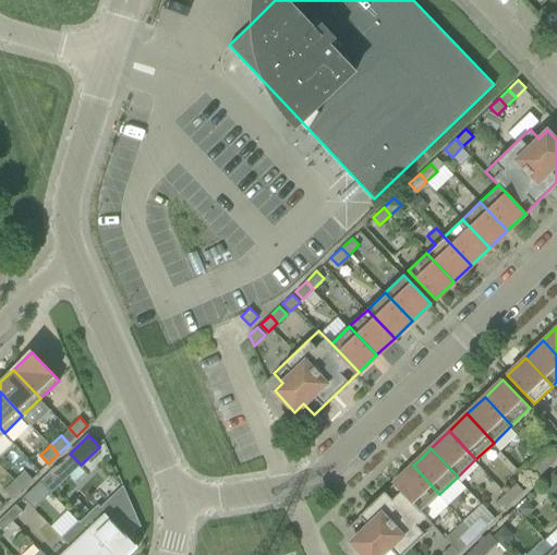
[(542,458),(549,466),(556,457),(556,453),(553,448),(542,458)]
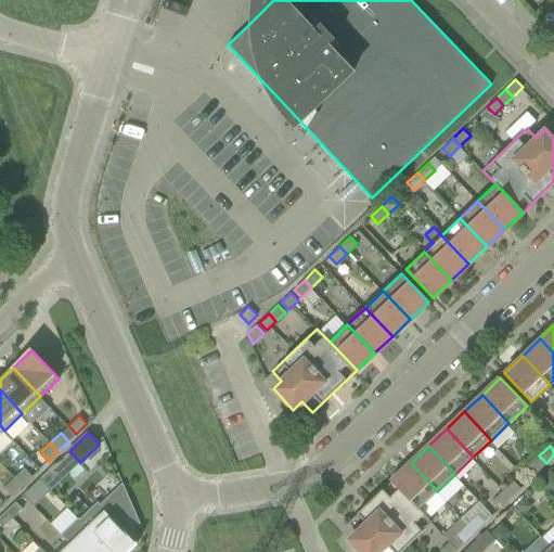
[(546,463),(539,456),(535,450),(524,461),(536,473),(546,463)]
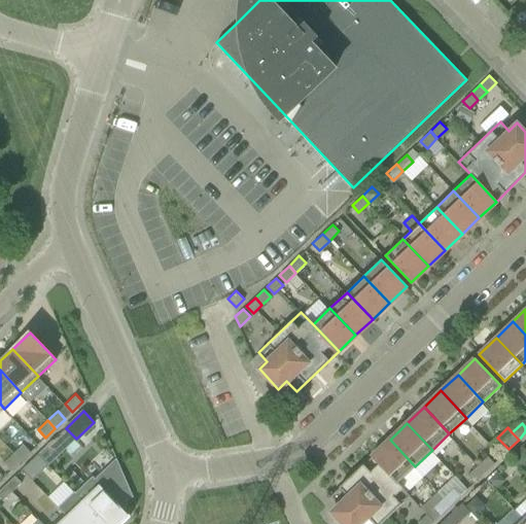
[(390,440),(373,455),(398,482),(415,466),(390,440)]
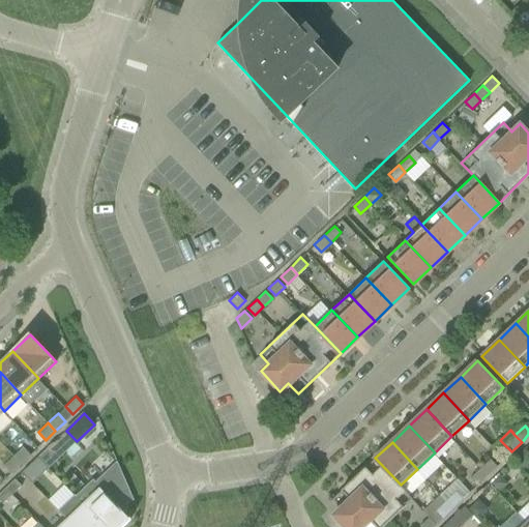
[(13,455),(21,463),(31,454),(23,446),(13,455)]
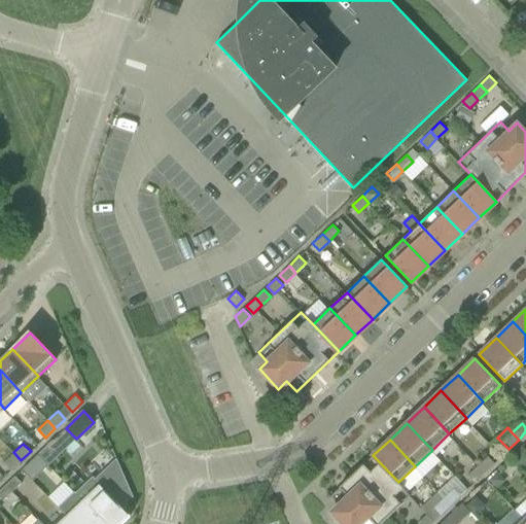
[(47,444),(38,453),(44,459),(54,450),(47,444)]
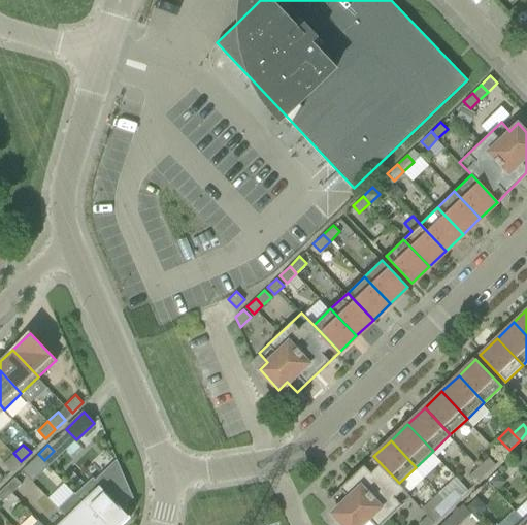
[(526,452),(522,447),(512,457),(523,468),(526,464),(526,452)]
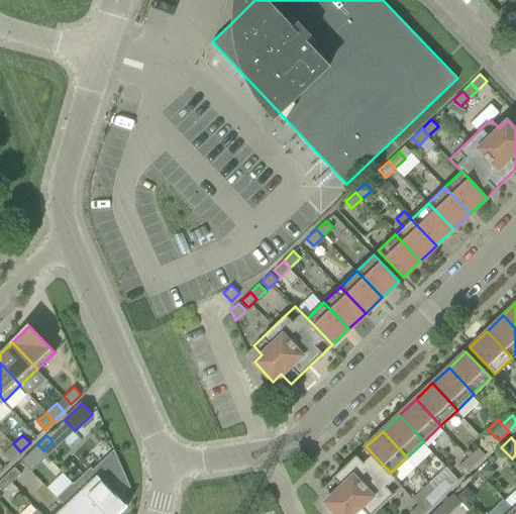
[(20,451),(13,443),(4,452),(11,460),(20,451)]
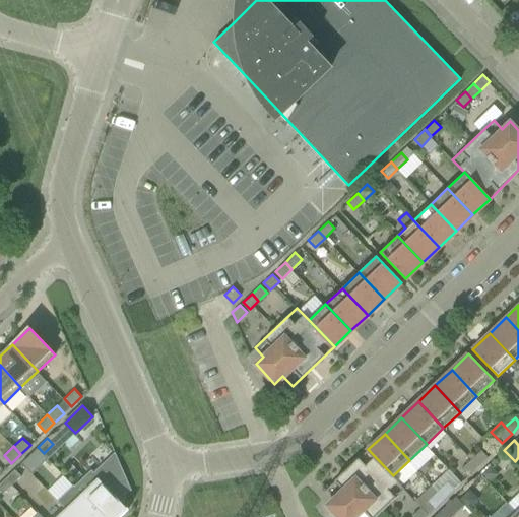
[(38,447),(28,455),(21,462),(31,473),(48,458),(44,453),(38,447)]
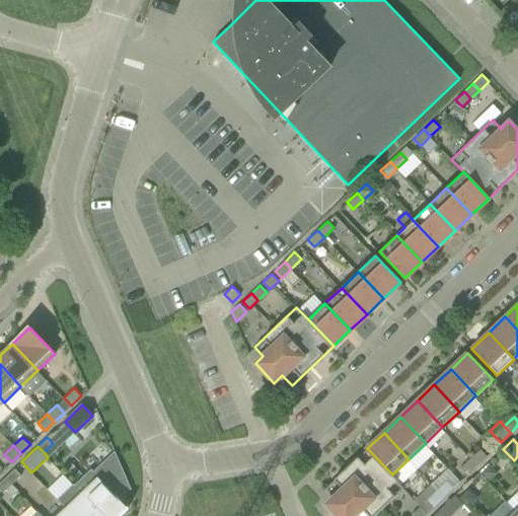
[(392,474),(367,448),(325,488),(336,498),(327,506),(337,515),(373,515),(404,488),(392,474)]
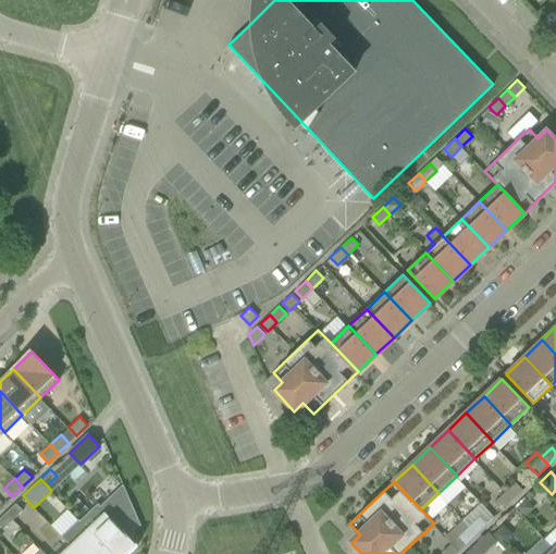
[(505,491),(513,499),(522,489),(516,481),(505,491)]
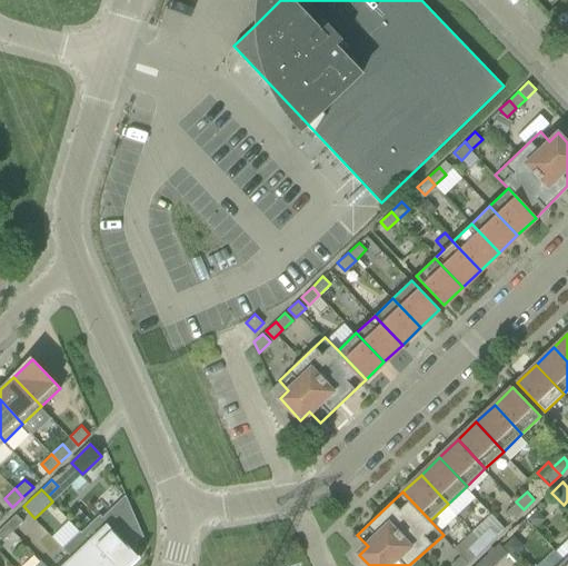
[(145,536),(127,495),(125,495),(126,496),(103,518),(100,515),(83,532),(82,530),(81,532),(82,533),(113,565),(123,565),(126,565),(130,565),(140,557),(132,549),(136,546),(137,544),(137,543),(137,542),(137,539),(145,536)]
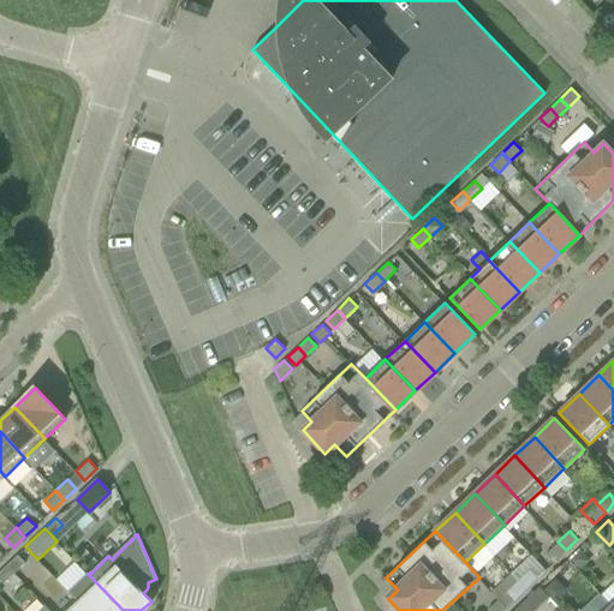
[(566,550),(558,541),(546,553),(554,562),(566,550)]
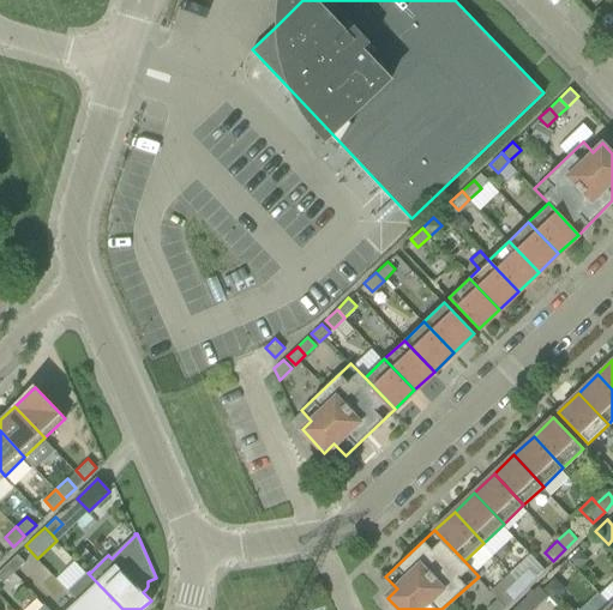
[(18,553),(6,562),(14,571),(25,560),(18,553)]
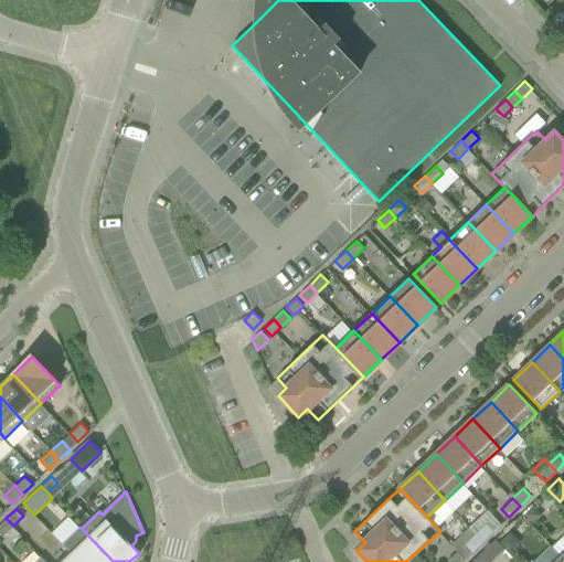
[(63,539),(78,525),(70,516),(54,530),(63,539)]
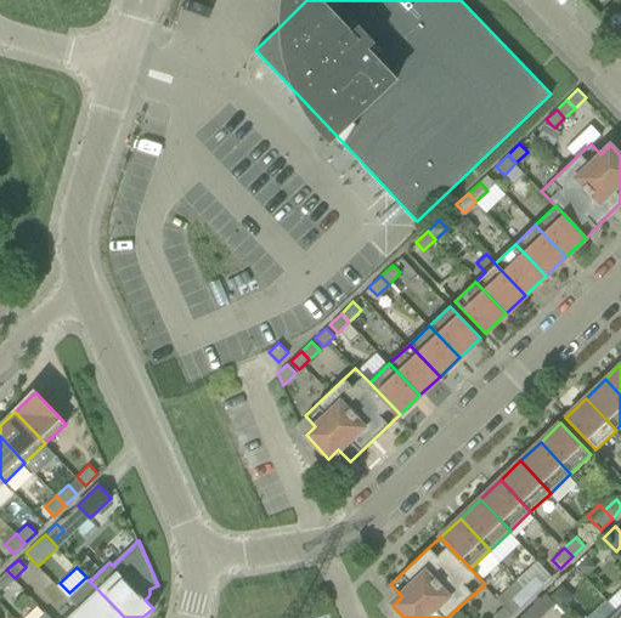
[(15,578),(6,570),(0,576),(0,585),(3,589),(15,578)]
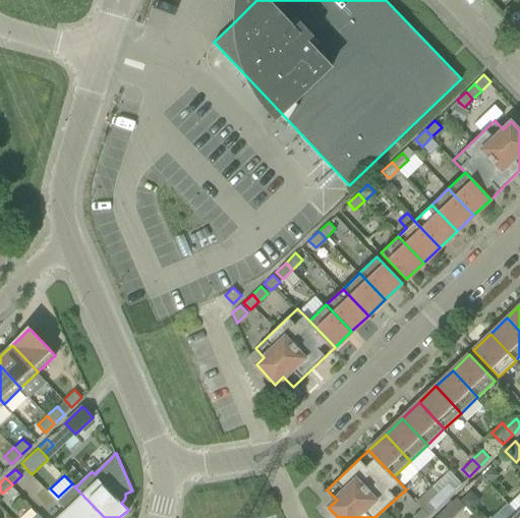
[(449,482),(439,492),(446,499),(455,490),(449,482)]
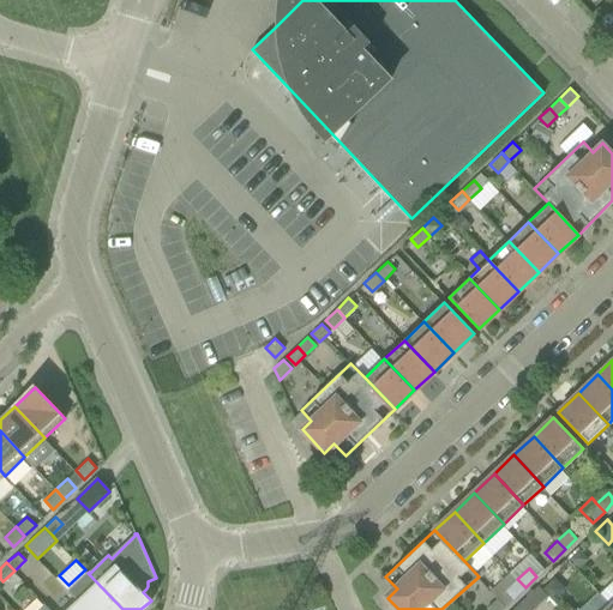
[(85,571),(66,587),(78,599),(86,609),(122,609),(89,574),(88,573),(85,571)]
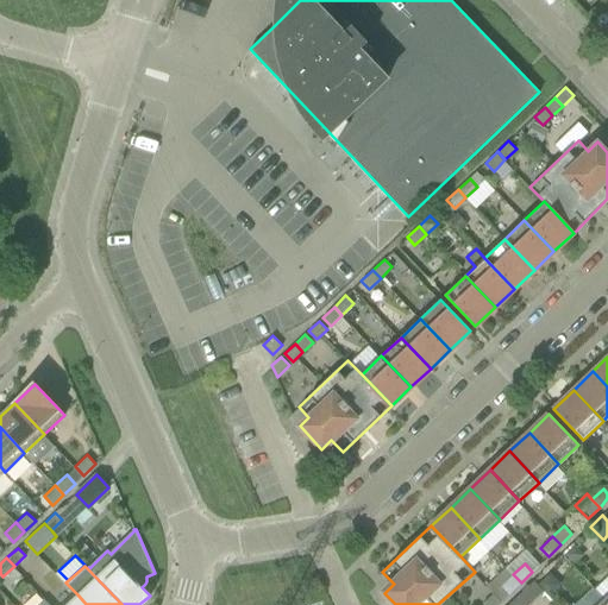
[(550,572),(538,584),(550,596),(562,584),(550,572)]
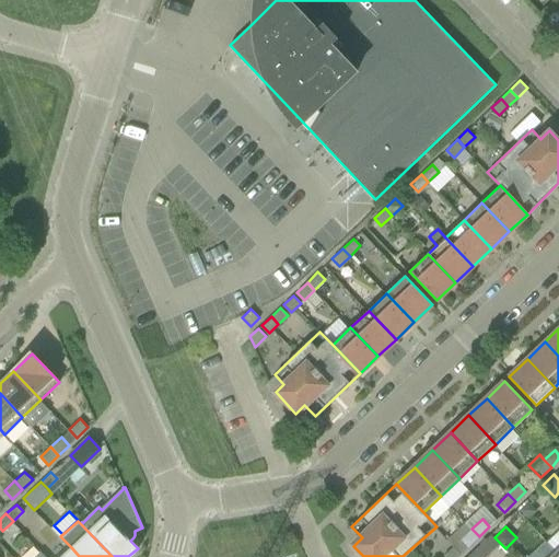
[(479,536),(472,529),(461,538),(468,546),(479,536)]
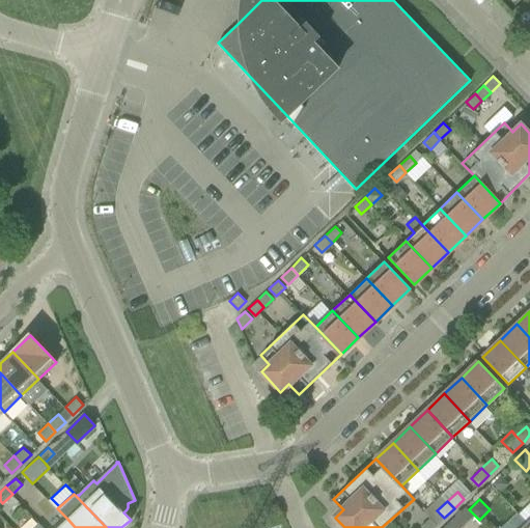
[(442,527),(459,527),(474,515),(466,506),(442,527)]
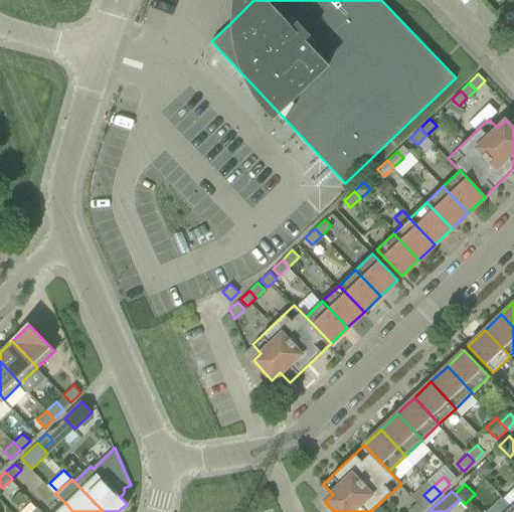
[(409,511),(419,511),(423,509),(417,502),(408,510),(409,511)]
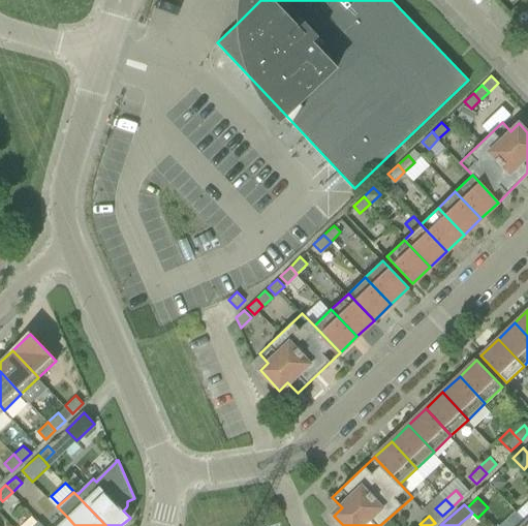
[(74,525),(67,517),(57,525),(74,525)]
